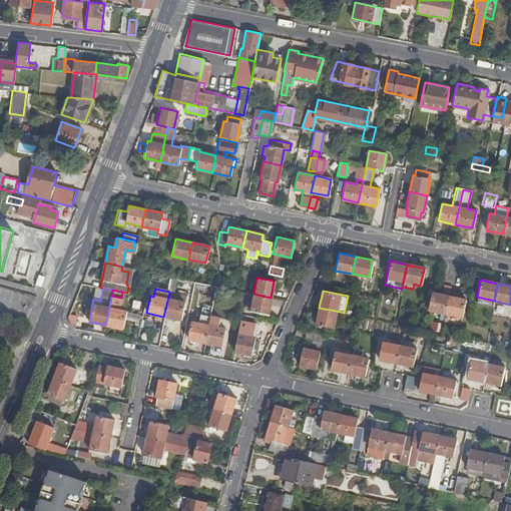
[(169,293),(163,317),(180,320),(185,295),(169,292),(169,293)]
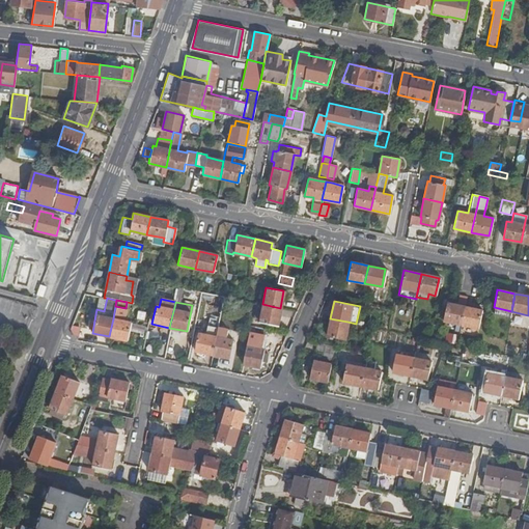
[(460,324),(464,307),(445,303),(445,304),(443,304),(442,308),(444,308),(442,321),(454,324),(460,324)]
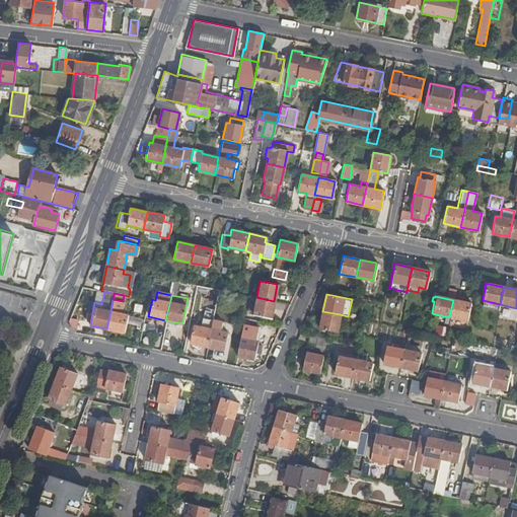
[(271,317),(274,301),(256,297),(253,314),(271,317)]
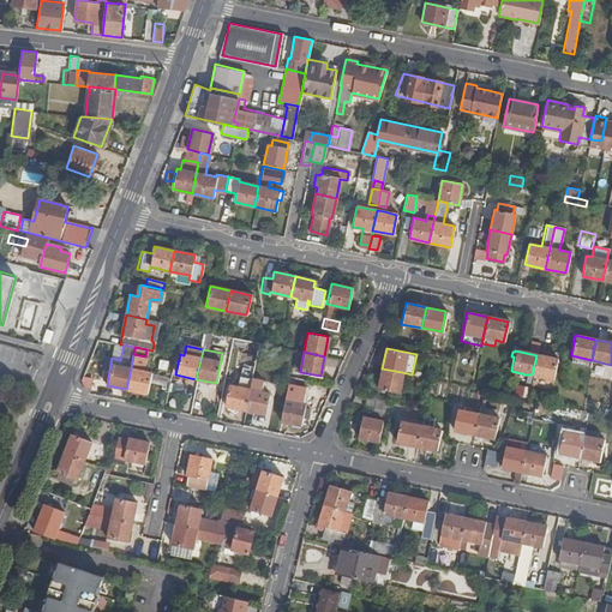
[(131,369),(126,389),(147,394),(151,373),(142,371),(145,357),(133,354),(131,369)]
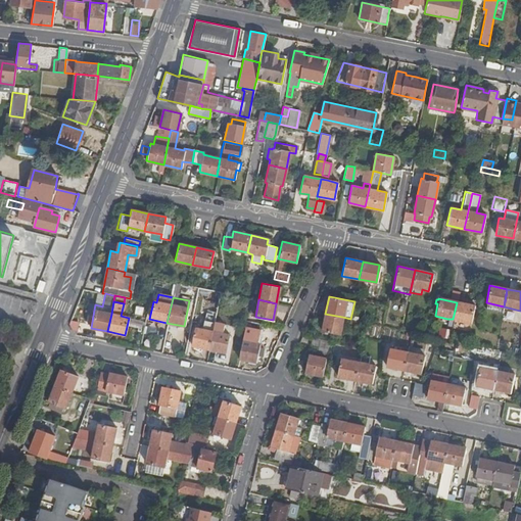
[(473,305),(457,302),(453,319),(470,323),(473,305)]
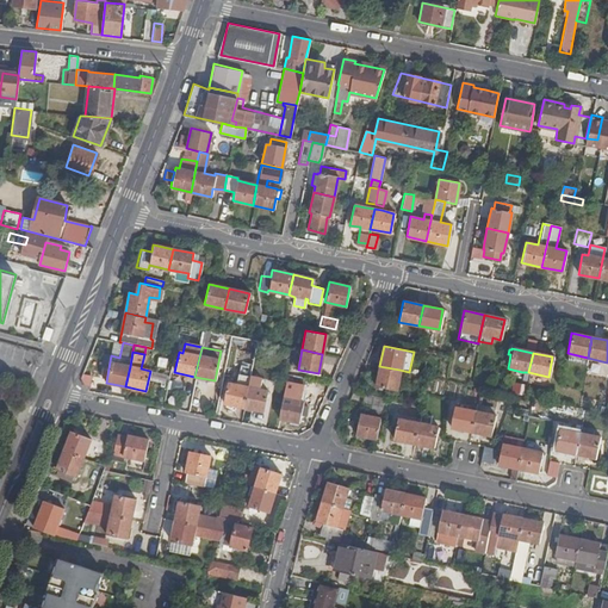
[(250,377),(253,363),(241,360),(239,376),(250,377)]
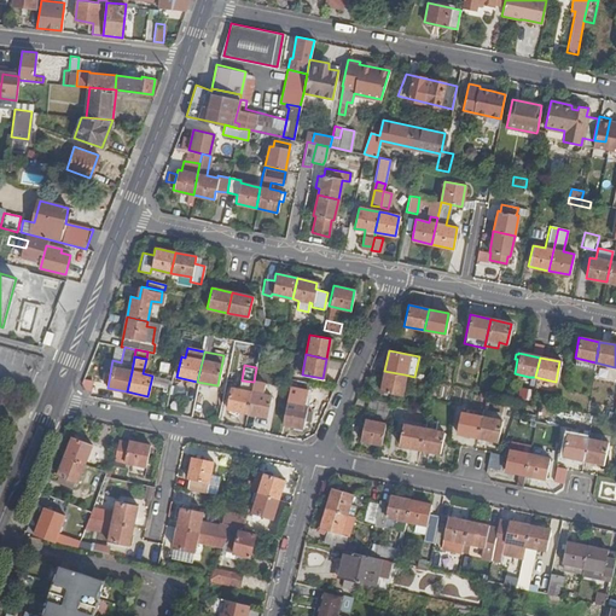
[(405,375),(384,371),(381,391),(401,395),(405,375)]
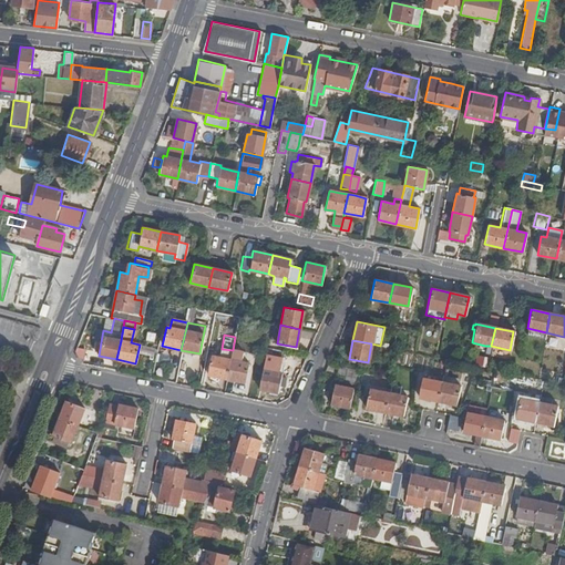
[(281,359),(283,351),(266,348),(265,356),(281,359)]
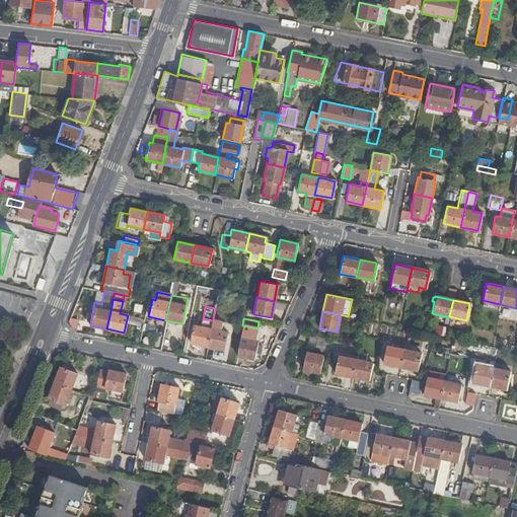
[(190,343),(207,346),(210,328),(211,323),(200,321),(199,326),(193,324),(190,343)]
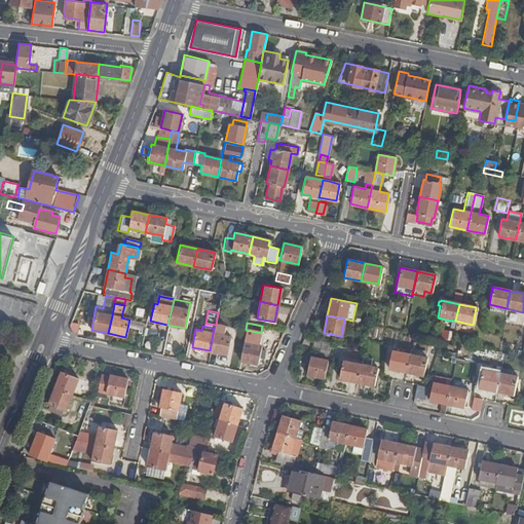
[(213,333),(210,350),(227,354),(230,337),(213,333)]
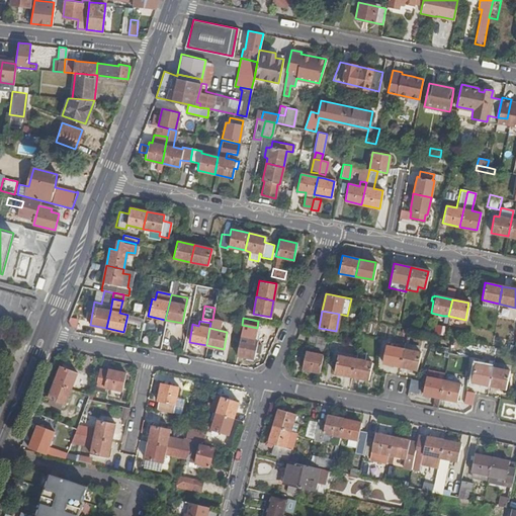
[(326,337),(308,334),(307,342),(314,343),(325,345),(326,337)]
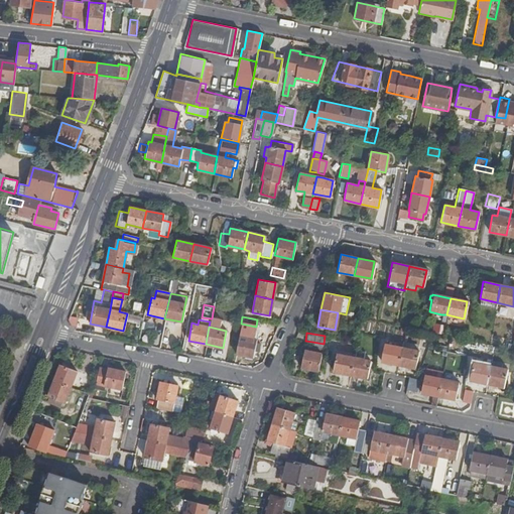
[(238,336),(235,354),(252,357),(253,351),(257,352),(259,343),(255,342),(256,340),(238,336)]
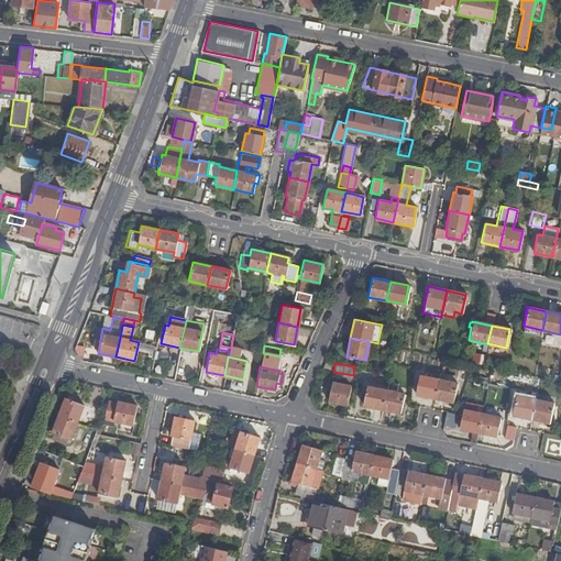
[(453,377),(439,374),(438,378),(433,398),(452,403),(457,383),(452,382),(453,377)]
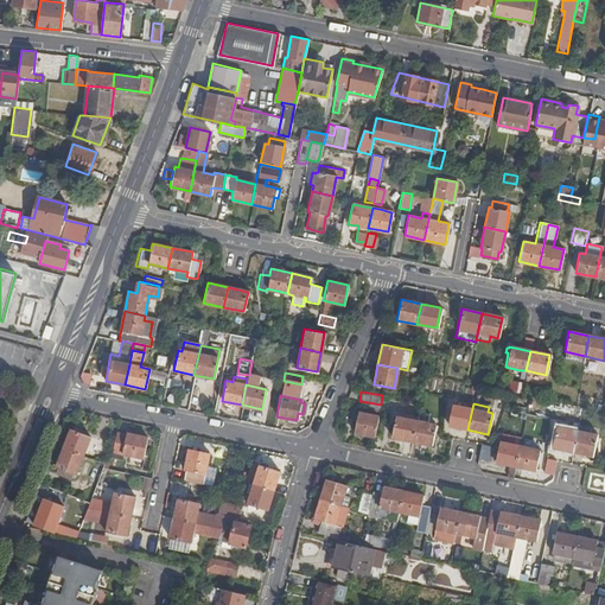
[(467,430),(472,408),(452,405),(447,425),(467,430)]
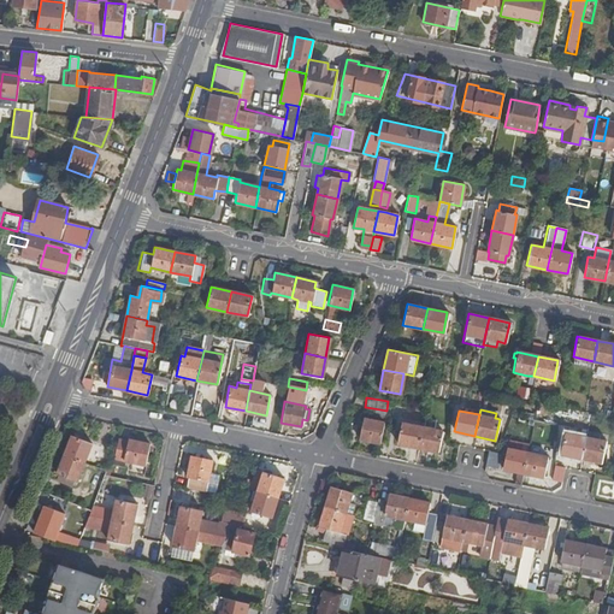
[(358,438),(378,443),(383,423),(362,418),(358,438)]
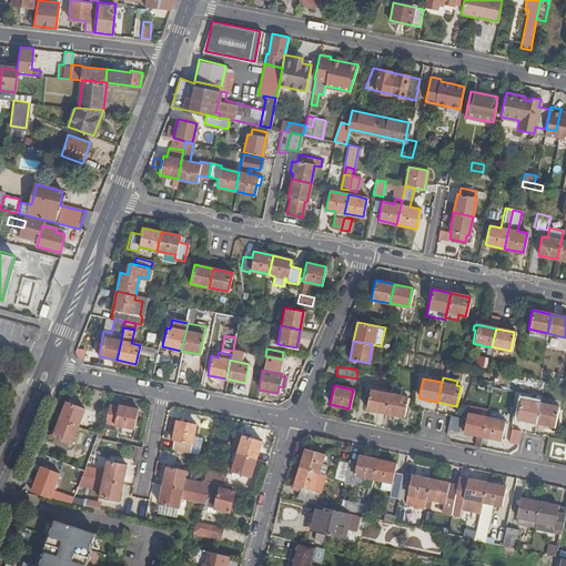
[(384,413),(388,394),(370,390),(366,408),(384,413)]
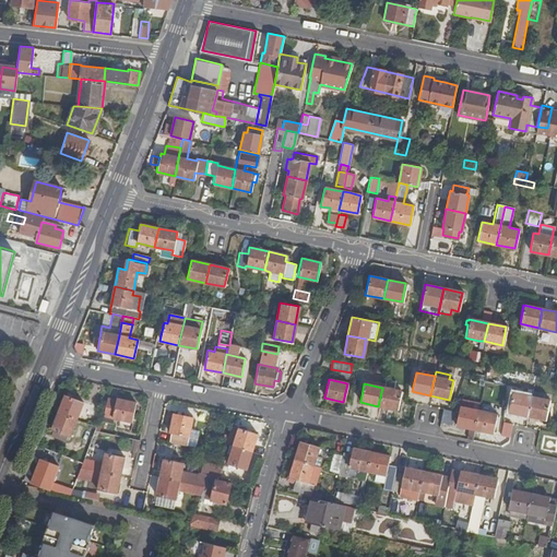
[(401,391),(382,388),(378,406),(396,410),(401,391)]
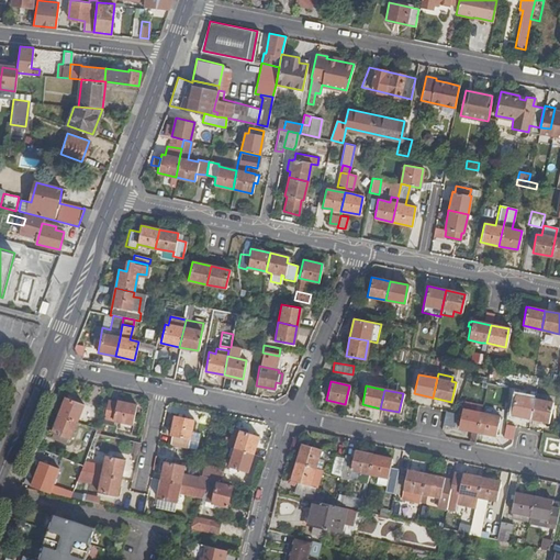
[(68,394),(67,398),(82,404),(85,400),(68,394)]
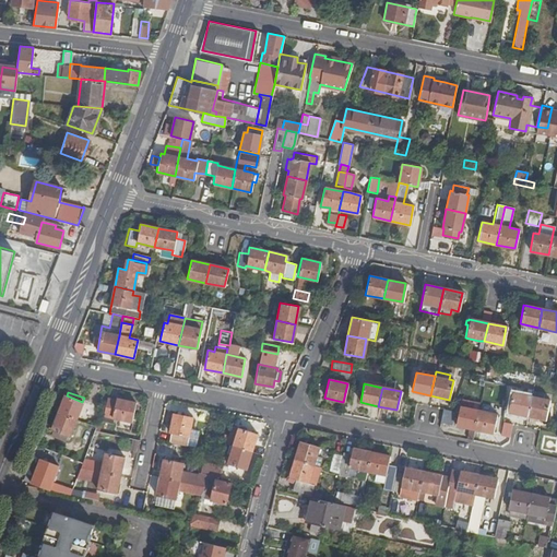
[(508,412),(526,416),(531,396),(512,393),(508,412)]
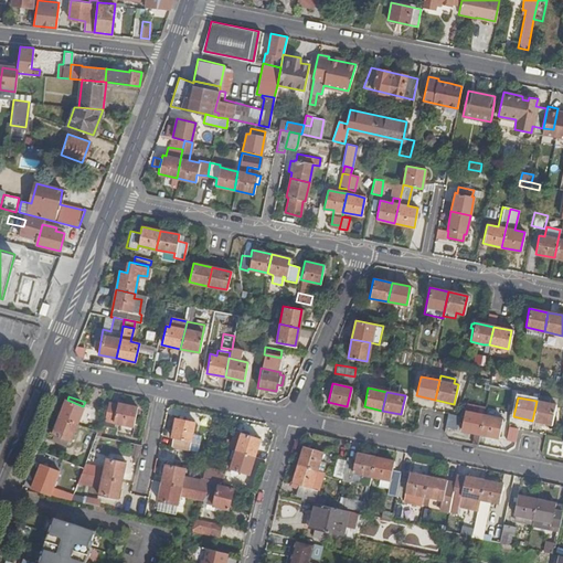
[(67,400),(65,400),(59,417),(76,424),(83,406),(67,400)]
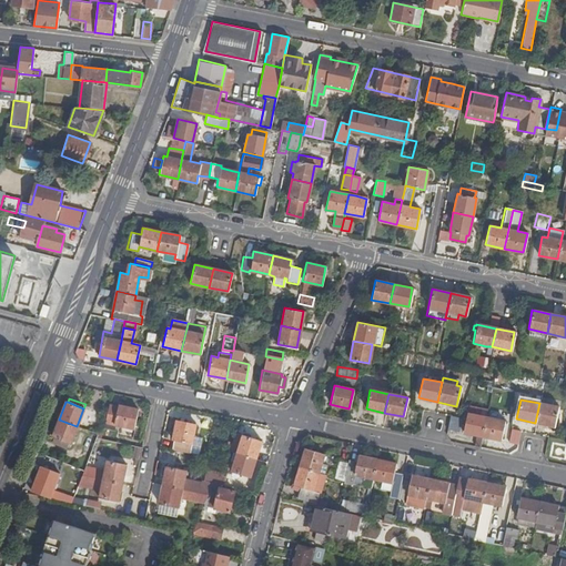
[(539,403),(535,423),(554,426),(557,407),(539,403)]
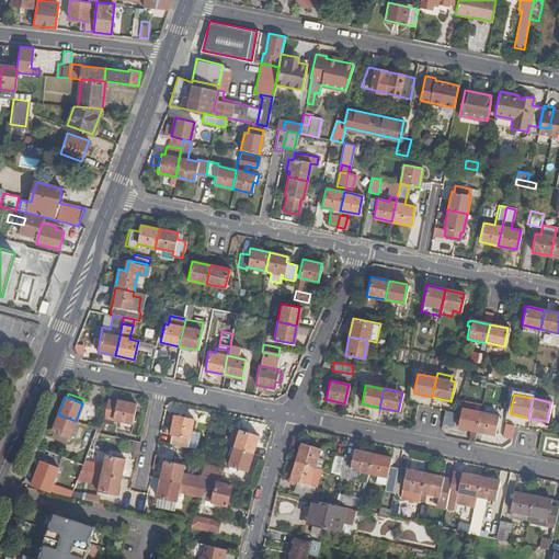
[(116,430),(129,433),(135,405),(116,400),(115,402),(106,400),(102,417),(118,421),(116,430)]
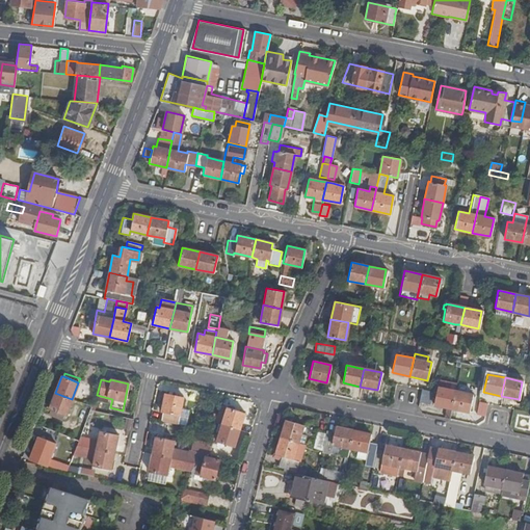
[(84,385),(78,382),(72,399),(78,402),(84,385)]
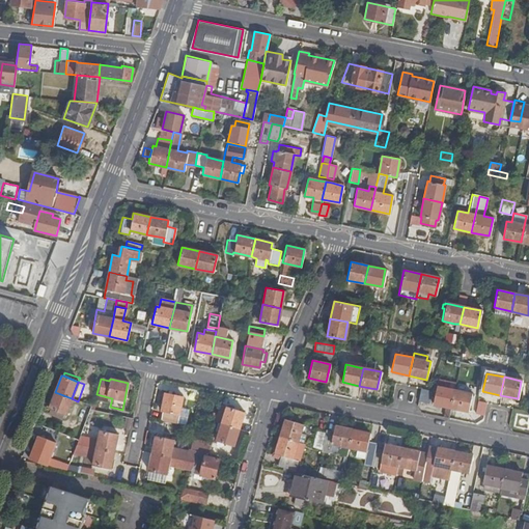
[(450,408),(453,390),(436,386),(433,404),(450,408)]
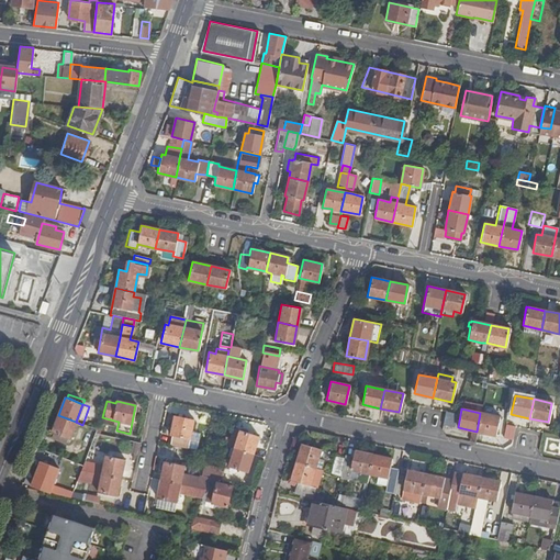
[(450,426),(452,413),(444,411),(441,424),(450,426)]
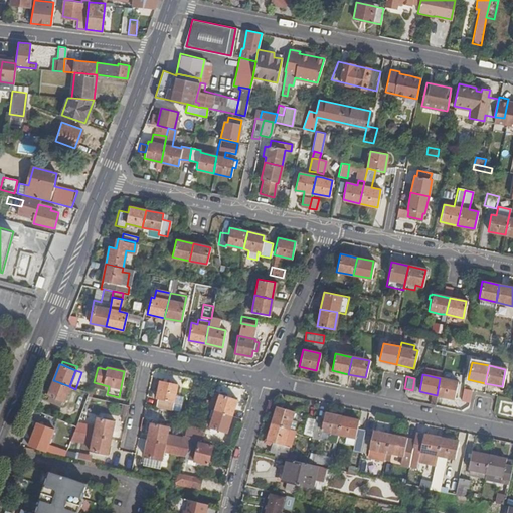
[(457,381),(440,378),(437,395),(454,399),(457,381)]
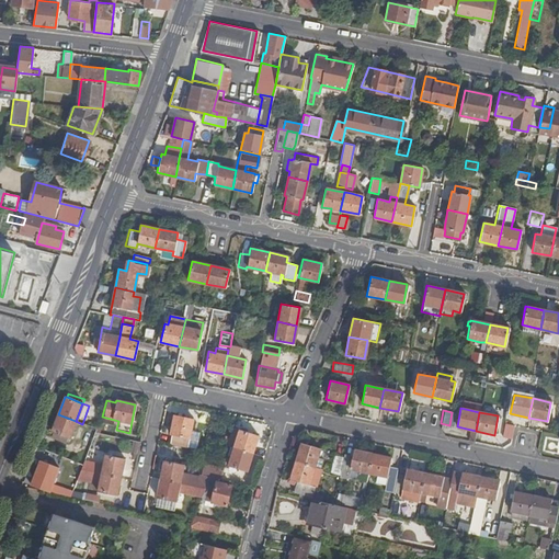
[(76,421),(58,414),(52,432),(53,432),(67,438),(69,438),(76,421)]
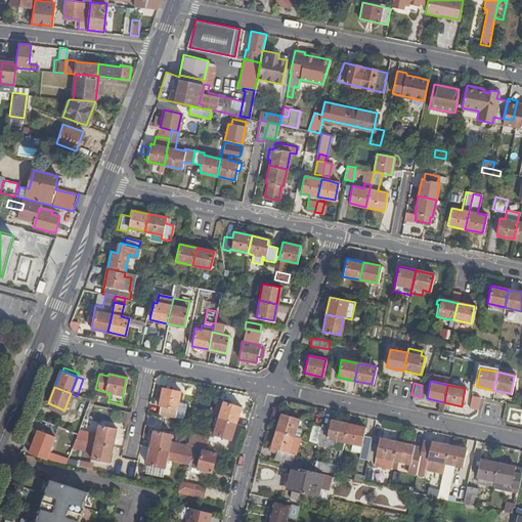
[(160,405),(158,412),(174,417),(177,403),(179,391),(162,388),(159,405),(160,405)]
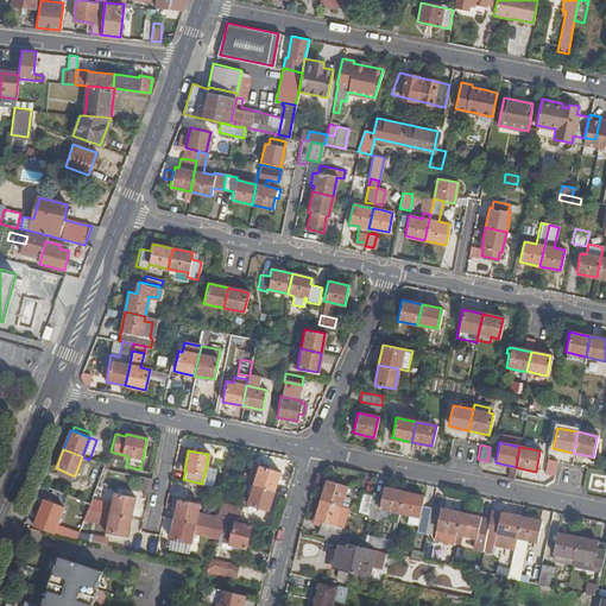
[(553,475),(556,460),(547,459),(543,473),(553,475)]
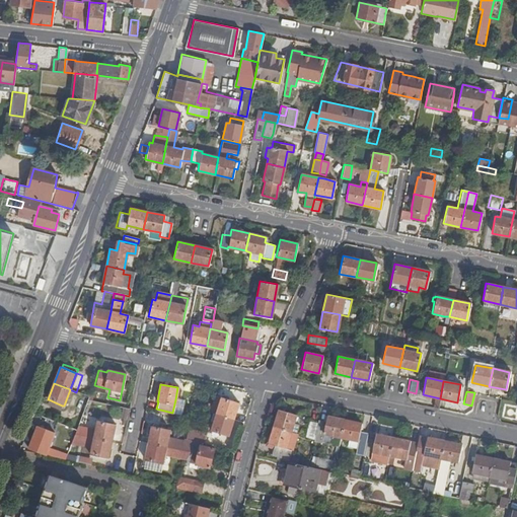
[(216,414),(233,420),(238,402),(227,398),(222,397),(221,397),(215,395),(211,408),(218,410),(216,414)]
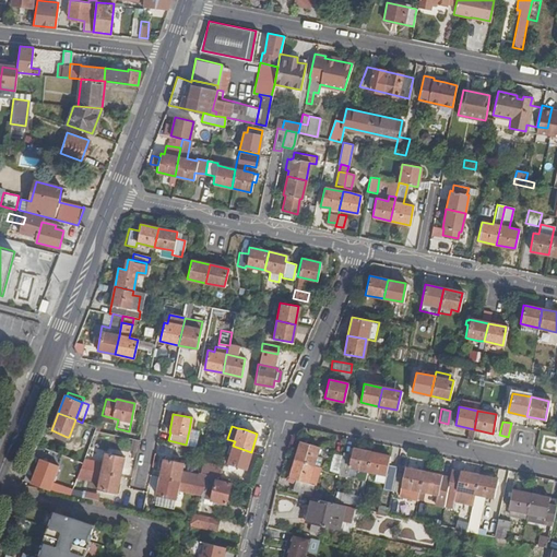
[(67,437),(52,430),(50,436),(64,441),(67,437)]
